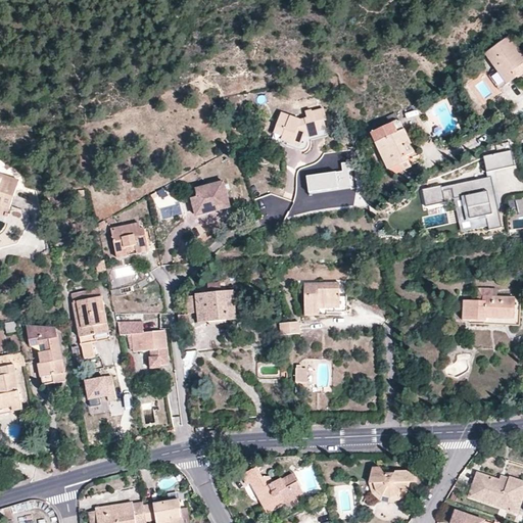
[(506,85),(517,77),(513,72),(522,63),(522,55),(509,37),(485,55),(506,85)]
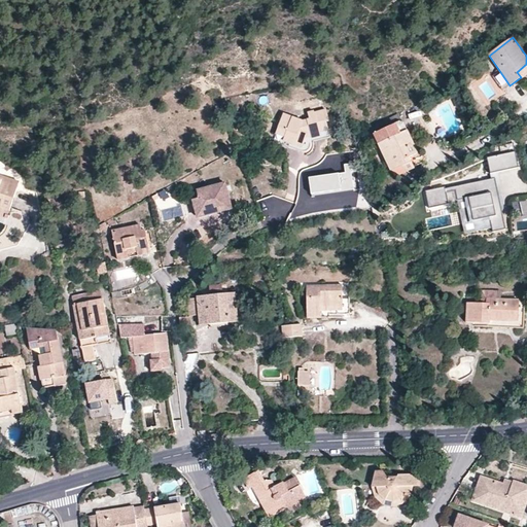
[(526,64),(517,72),(521,77),(526,72),(526,64)]
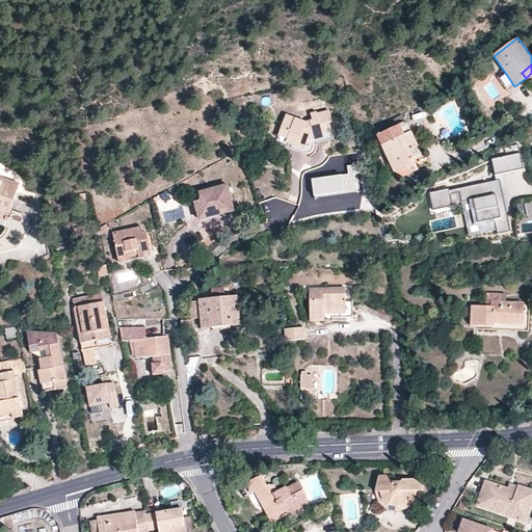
[(467,106),(460,92),(454,96),(461,109),(467,106)]
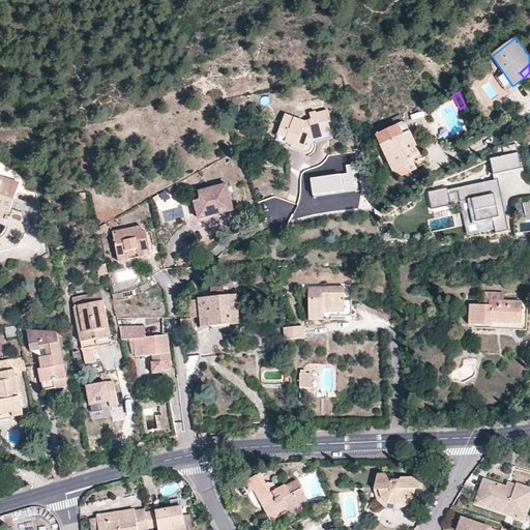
[(284,115),(276,136),(286,138),(284,142),(303,149),(306,141),(322,138),(321,134),(329,131),(327,122),(330,121),(327,111),(316,114),(315,112),(308,114),(311,120),(303,122),(284,115)]
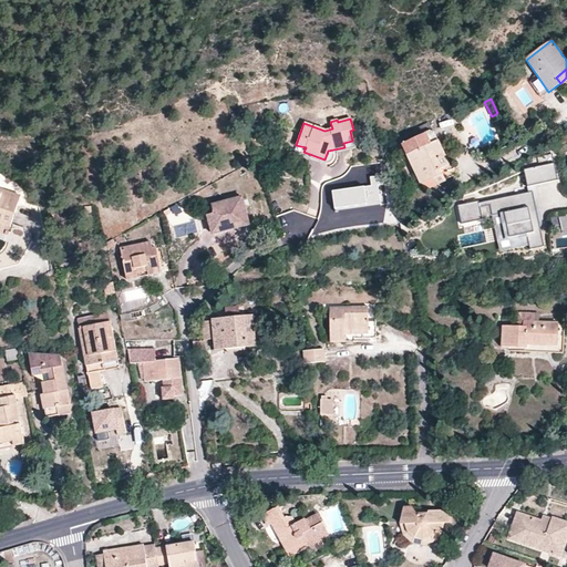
[(432,130),(401,145),(420,186),(422,185),(424,189),(445,181),(440,171),(449,166),(432,130)]
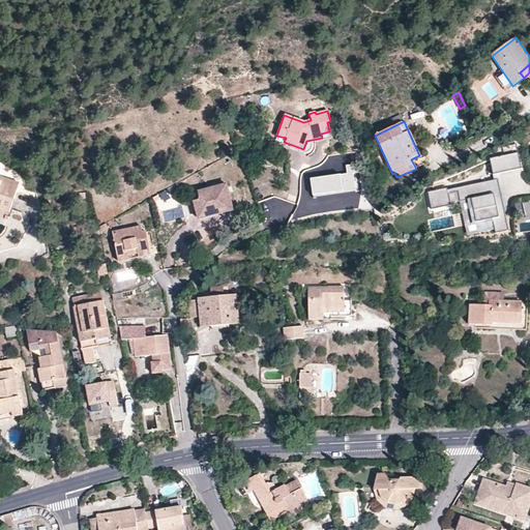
[(332,139),(329,131),(321,134),(322,138),(306,141),(303,149),(284,142),(286,138),(276,136),(274,142),(291,148),(299,151),(302,153),(304,153),(305,152),(307,151),(310,150),(311,148),(311,147),(311,145),(311,143),(332,139)]
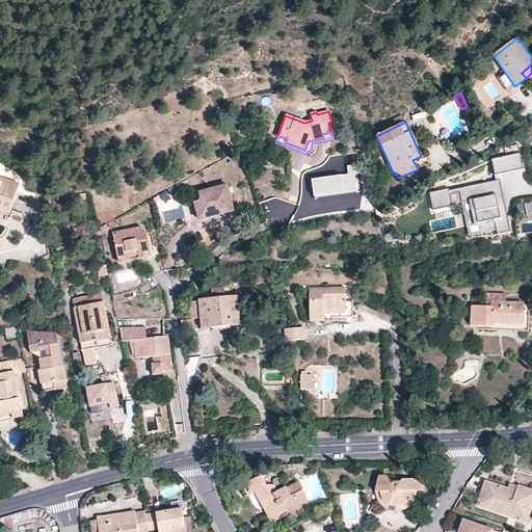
[(499,176),(524,169),(517,144),(504,148),(506,157),(491,160),(495,176),(498,176),(499,181),(497,181),(450,192),(450,190),(430,194),(433,212),(453,208),(451,195),(460,193),(462,204),(473,202),(478,224),(495,221),(498,232),(498,235),(511,232),(499,176)]
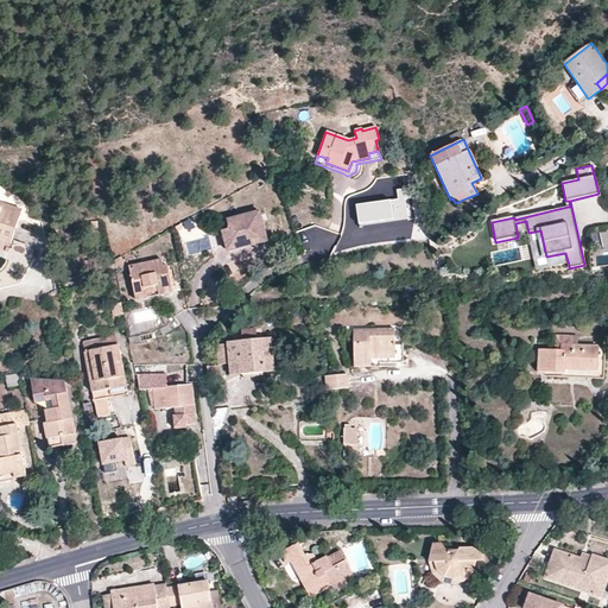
[(398,198),(356,203),(359,223),(407,216),(405,198),(412,198),(411,188),(397,189),(398,198)]
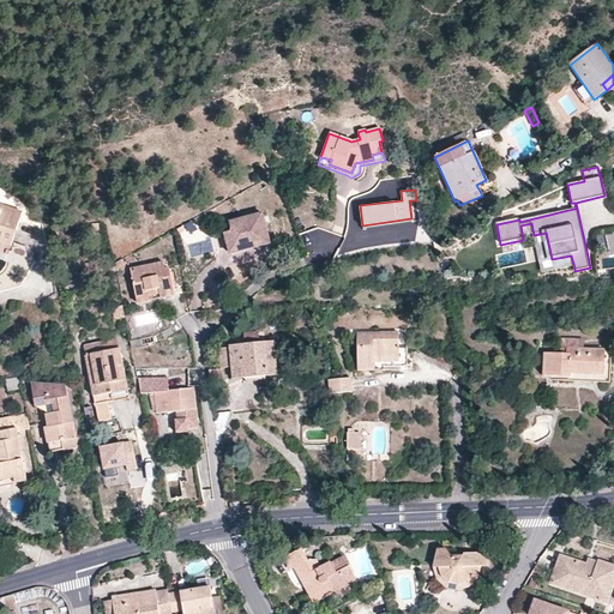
[(0,244),(10,247),(22,212),(0,204),(0,244)]
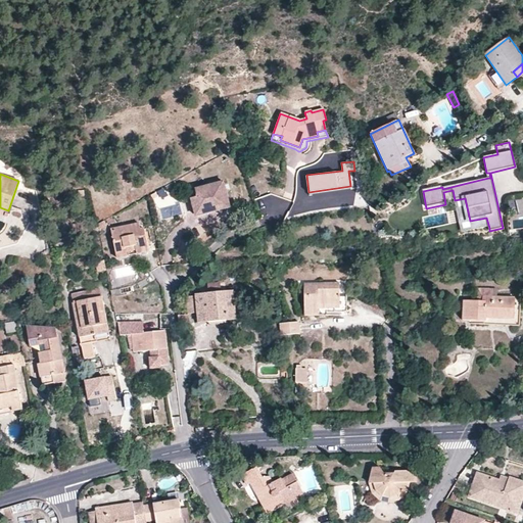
[(192,200),(196,215),(206,212),(207,215),(223,210),(222,207),(230,205),(224,184),(196,191),(198,198),(192,200)]
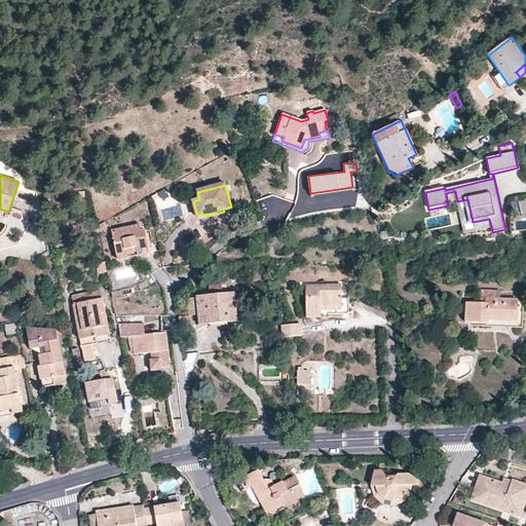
[(473,222),(467,199),(457,201),(465,235),(492,229),(489,219),(473,222)]
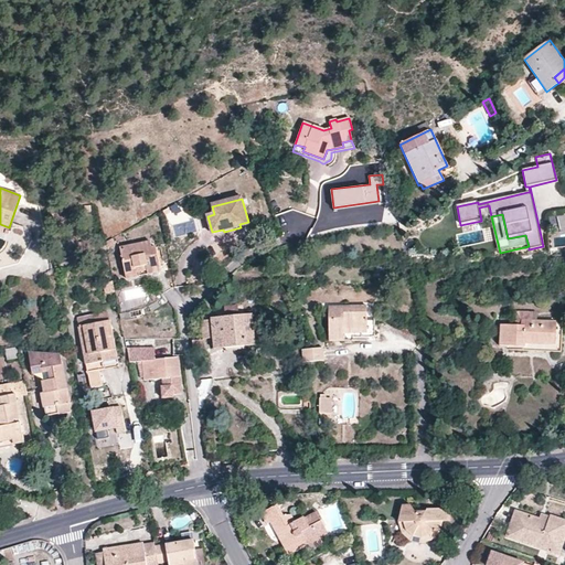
[(249,226),(248,222),(240,224),(241,227),(224,232),(223,230),(212,232),(214,236),(249,226)]
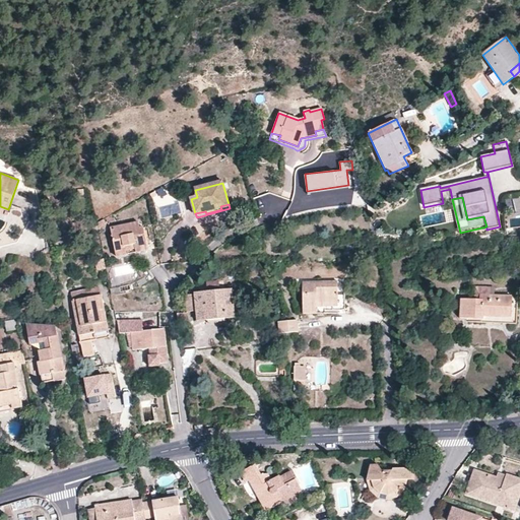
[(0,216),(5,218),(8,209),(0,206),(0,216)]
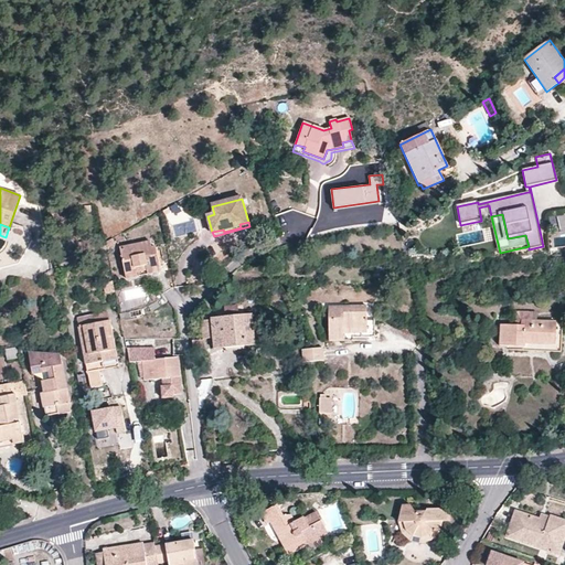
[(115,244),(112,238),(105,242),(106,248),(115,244)]
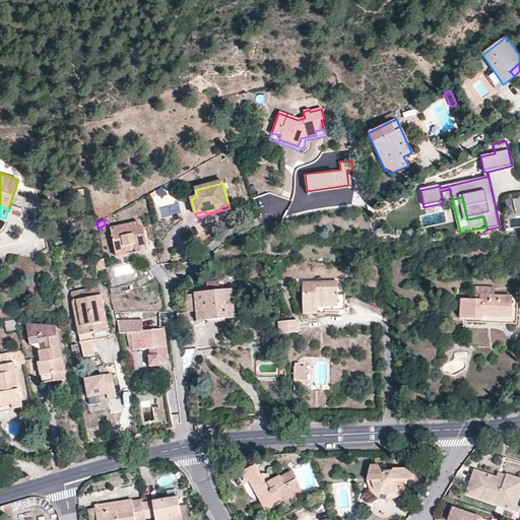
[(130,224),(110,228),(116,257),(147,250),(143,231),(139,232),(138,228),(131,230),(130,224)]
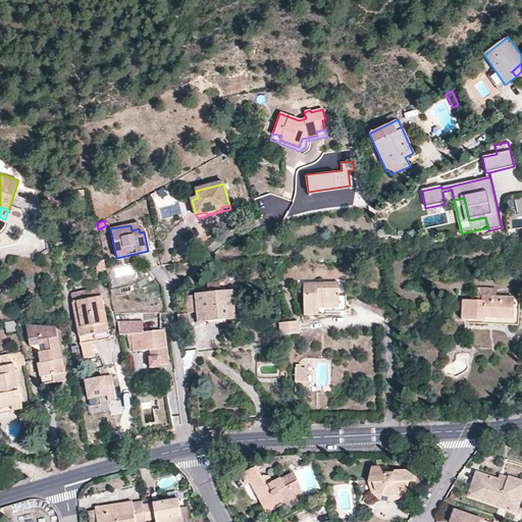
[(106,270),(104,260),(96,262),(97,272),(106,270)]
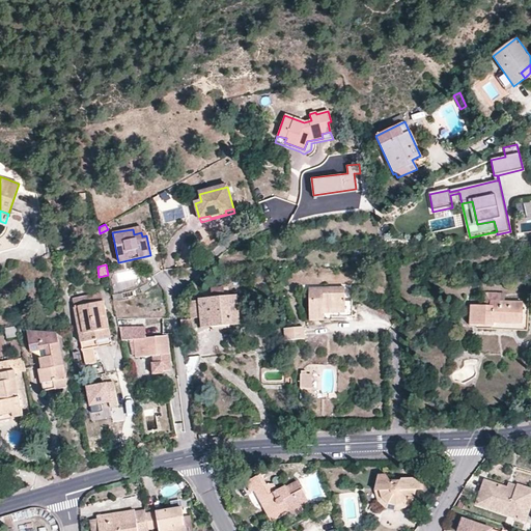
[(210,288),(211,299),(223,298),(222,287),(210,288)]
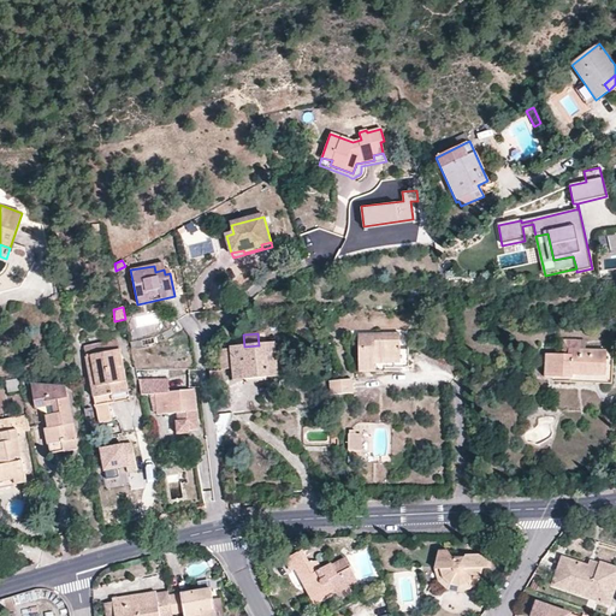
[(359,372),(374,372),(374,361),(400,360),(400,335),(357,336),(359,372)]
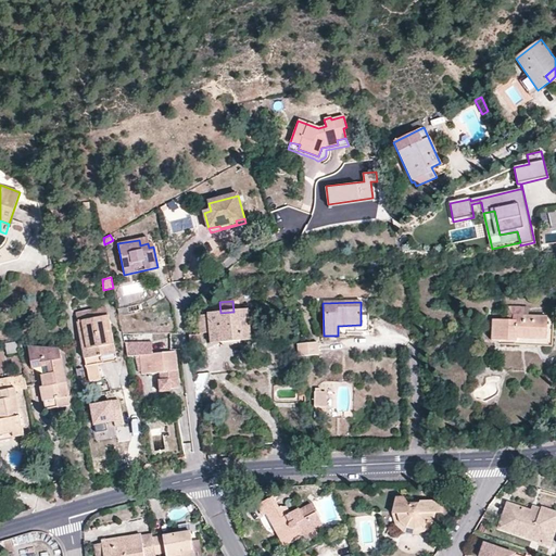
[(138,304),(117,308),(118,315),(139,311),(138,304)]
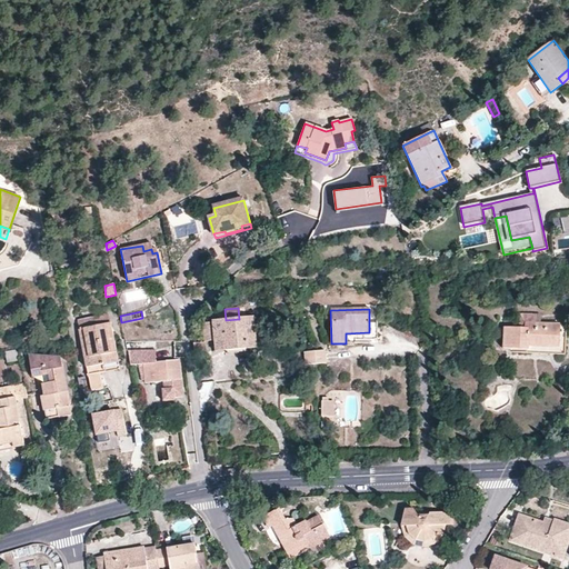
[(77,320),(79,329),(109,322),(107,315),(77,320)]
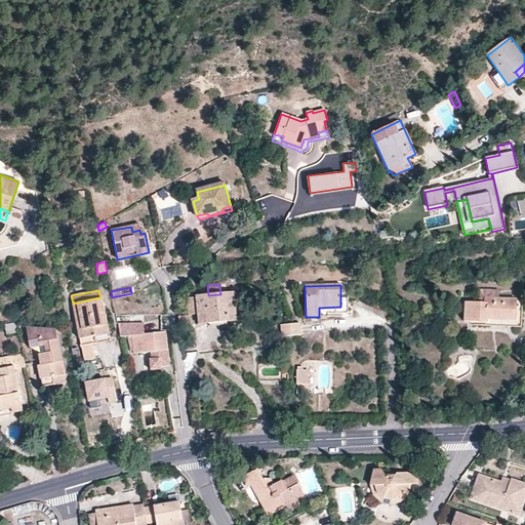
[(465,323),(489,323),(489,314),(516,315),(516,305),(517,299),(495,298),(495,291),(480,290),(480,303),(466,303),(465,323)]
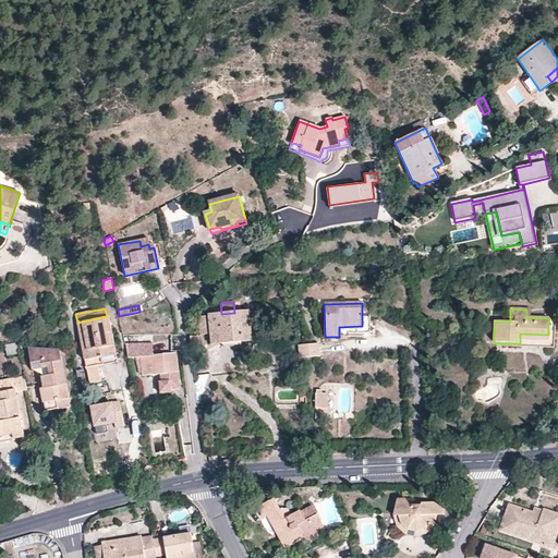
[(207,315),(207,316),(209,334),(210,344),(251,340),(249,311),(234,313),(221,314),(207,315)]
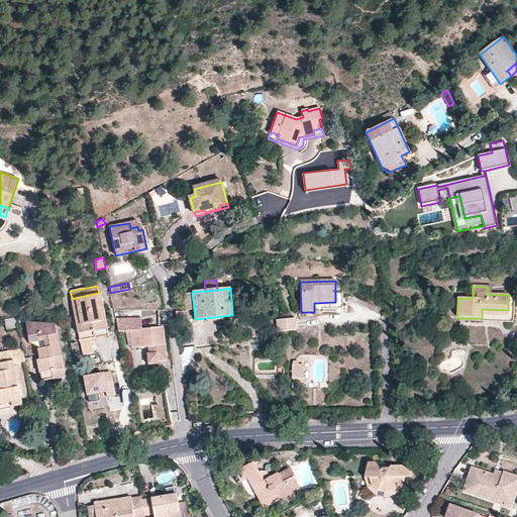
[(108,335),(99,293),(72,299),(83,353),(94,352),(91,338),(108,335)]
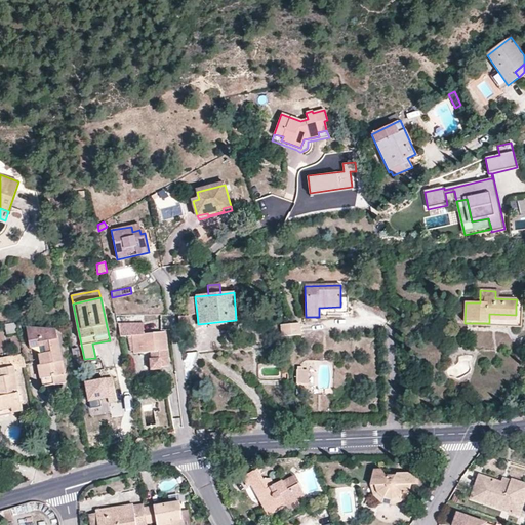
[(188,315),(197,314),(195,297),(186,297),(188,315)]
